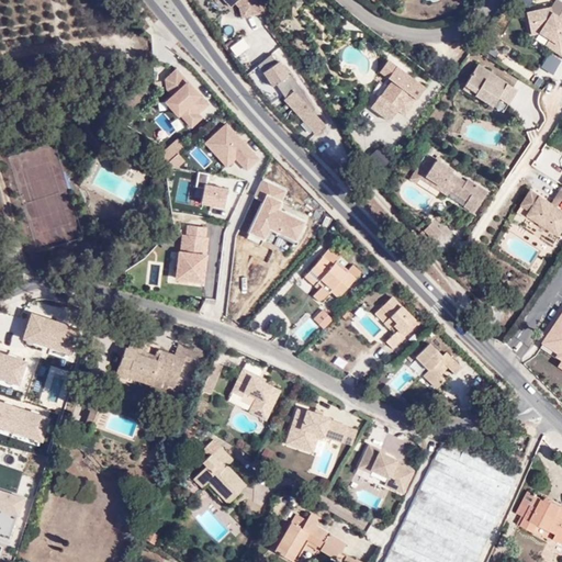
[(226,0),(233,7),(237,4),(243,10),(245,19),(262,15),(258,0),(226,0)]
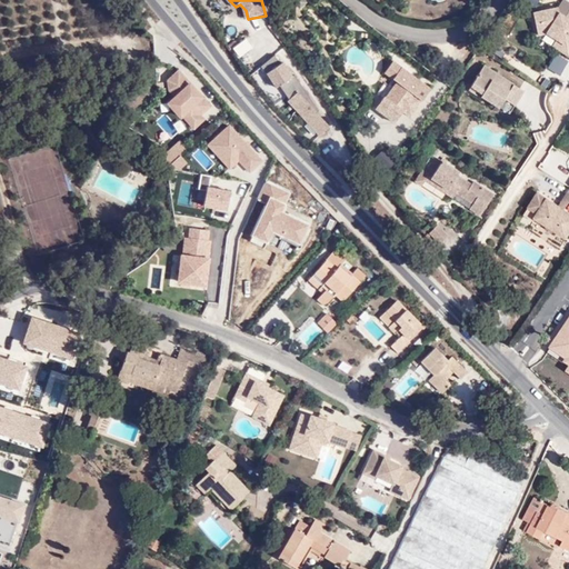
[(568,39),(568,9),(566,13),(560,11),(558,5),(535,10),(539,32),(547,30),(557,36),(567,41),(568,39)]
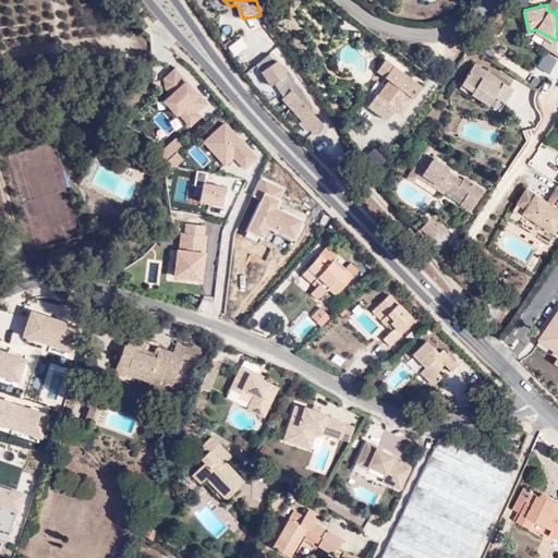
[(557,38),(556,40),(546,35),(542,43),(557,51),(557,38)]
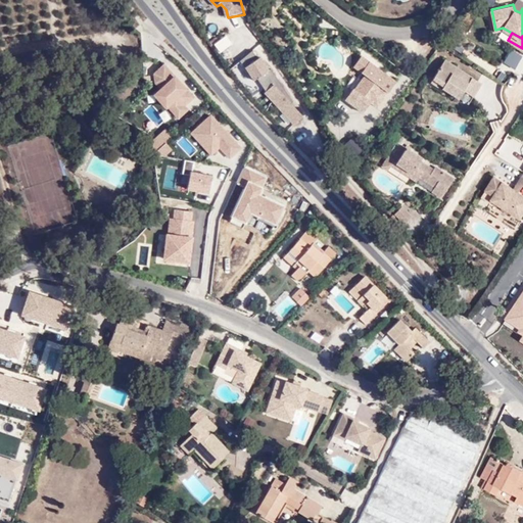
[(394,75),(366,53),(358,64),(369,73),(359,87),(358,87),(348,98),(367,111),(375,100),(381,104),(392,90),(386,86),(394,75)]
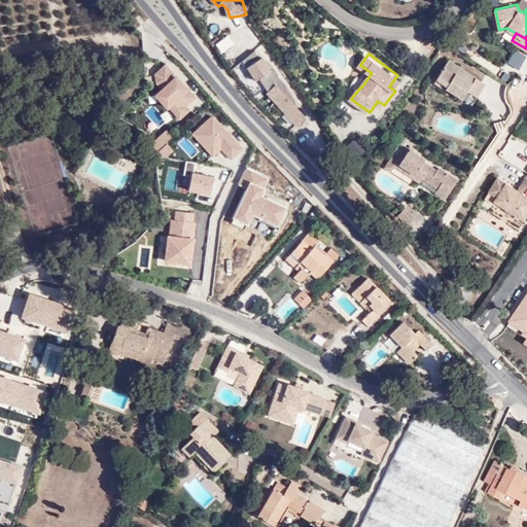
[(273,92),(302,124),(311,115),(303,106),(299,102),(301,101),(279,68),(277,69),(269,56),(252,66),(261,79),(265,76),(274,90),(273,92)]
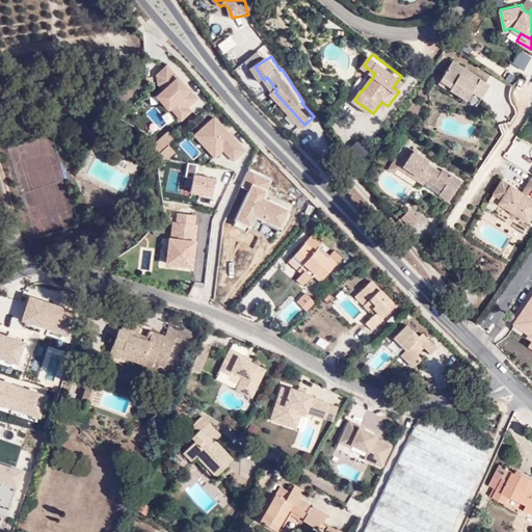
[(467,64),(455,58),(442,80),(473,99),(478,90),(486,96),(495,82),(475,70),(471,77),(461,71),(467,64)]
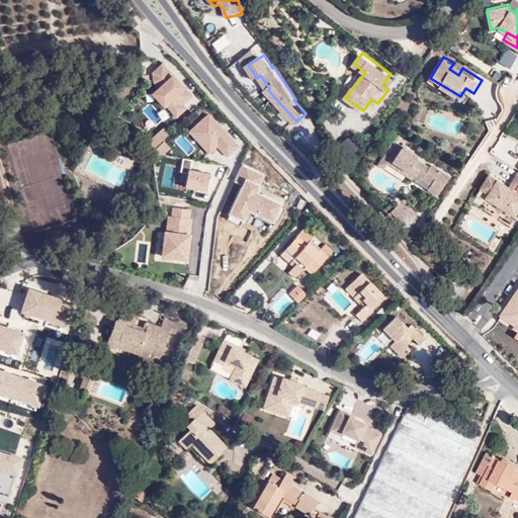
[(194,96),(163,64),(152,73),(153,83),(157,88),(152,93),(165,108),(167,107),(177,118),(188,109),(185,104),(194,96)]
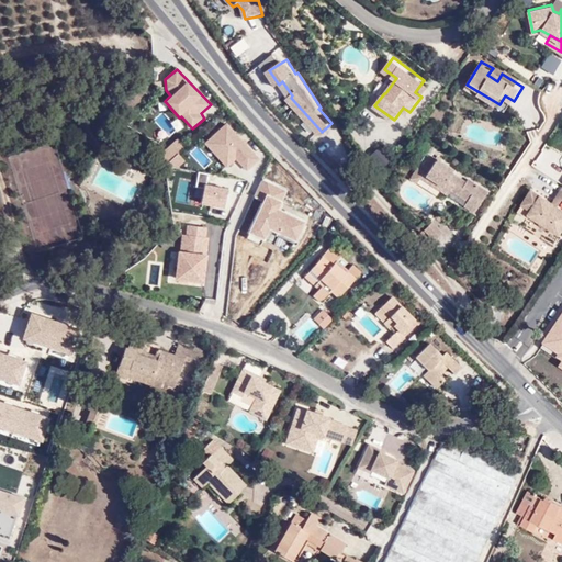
[(260,158),(228,122),(203,144),(226,169),(237,160),(247,170),(260,158)]
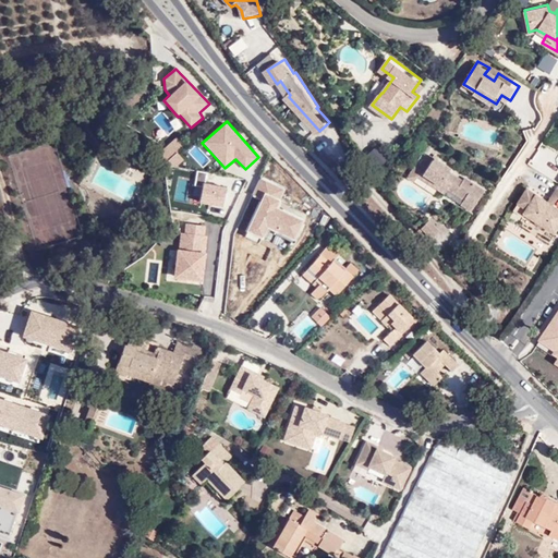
[(177,153),(184,147),(177,138),(159,153),(173,169),(183,161),(177,153)]
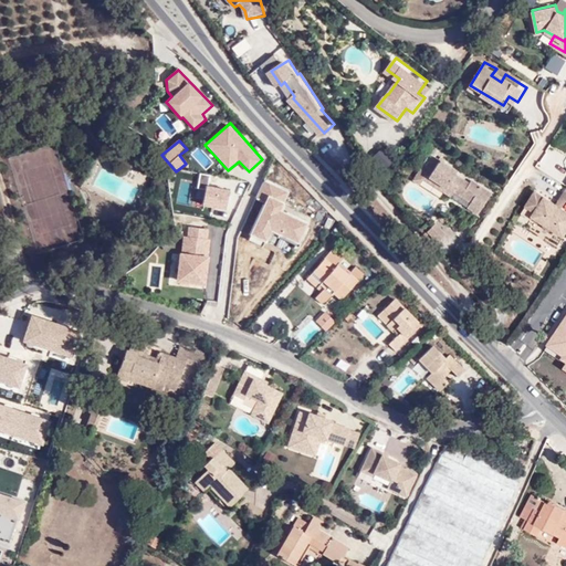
[(383,148),(373,158),(385,170),(395,161),(383,148)]
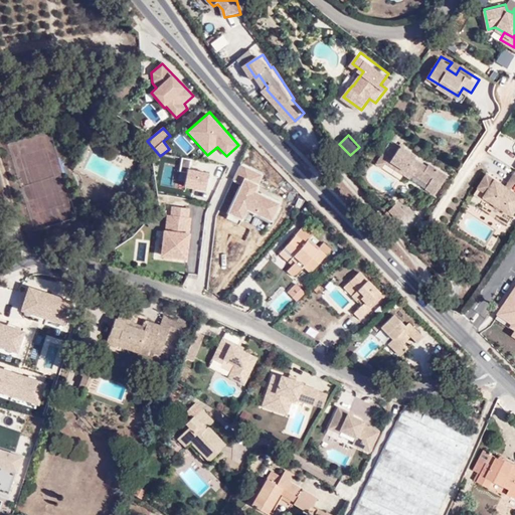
[(411,169),(409,172),(415,176),(418,172),(435,181),(432,185),(442,192),(454,172),(435,161),(433,163),(420,155),(421,152),(401,141),(392,154),(396,157),(395,159),(411,169)]
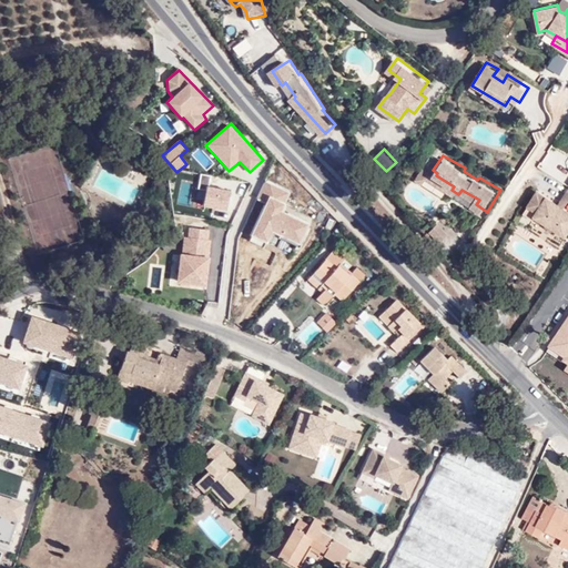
[(436,175),(437,173),(433,170),(427,168),(419,179),(437,190),(442,183),(452,190),(454,186),(436,175)]
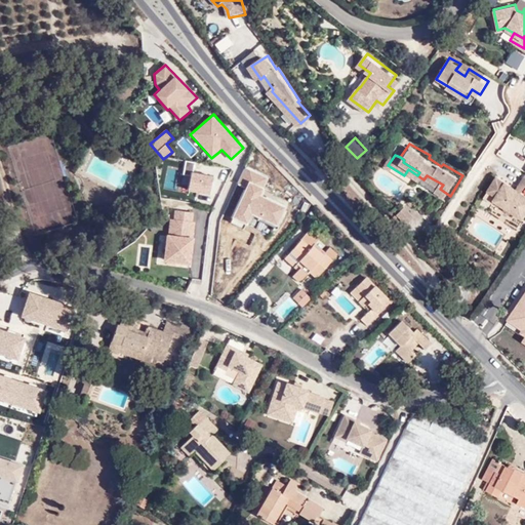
[(269,178),(245,168),(238,185),(245,188),(231,218),(248,226),(253,215),(279,227),(288,207),(263,195),(265,190),(264,190),(269,178)]
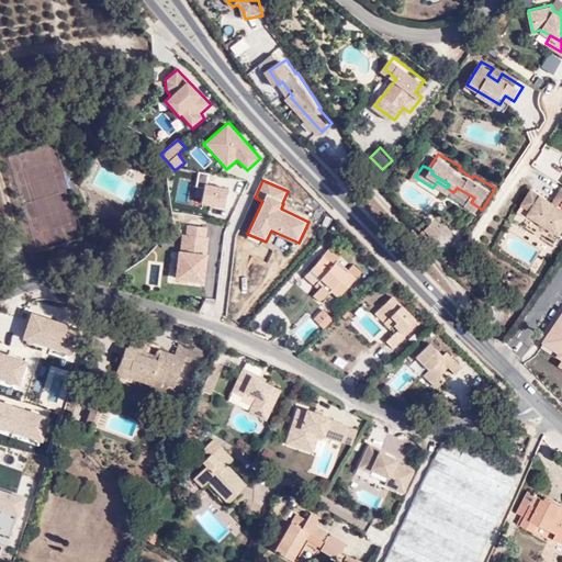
[(225,211),(229,189),(205,184),(200,205),(225,211)]
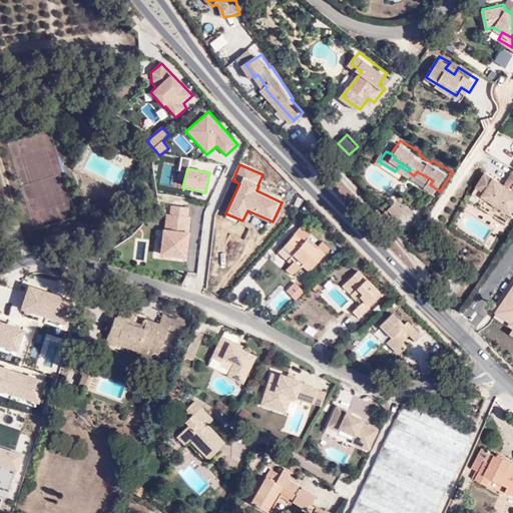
[(512,171),(503,186),(484,173),(471,193),(510,216),(512,211),(512,171)]
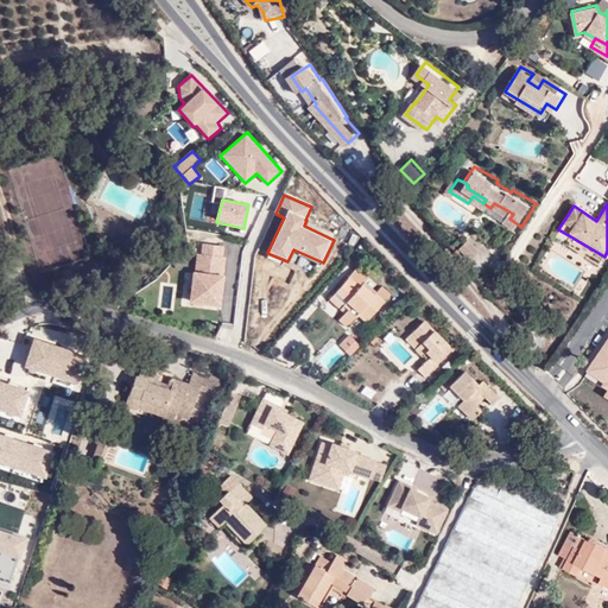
[(474,235),(464,245),(476,257),(486,247),(474,235)]
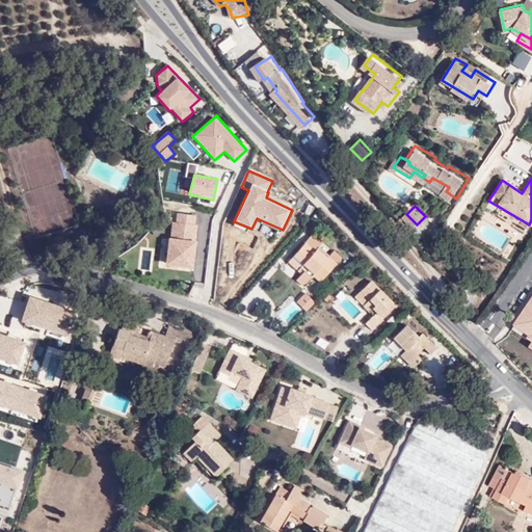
[(196,216),(178,214),(177,223),(174,222),(171,238),(169,238),(166,266),(193,270),(197,241),(194,241),(196,227),(194,227),(196,216)]
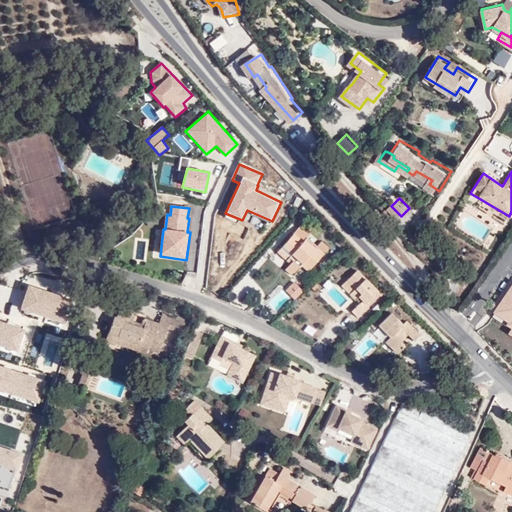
[(310,232),(300,223),(282,241),(295,255),(289,259),(282,266),(289,273),(299,264),(305,270),(322,253),(314,244),(312,246),(304,238),(310,232)]
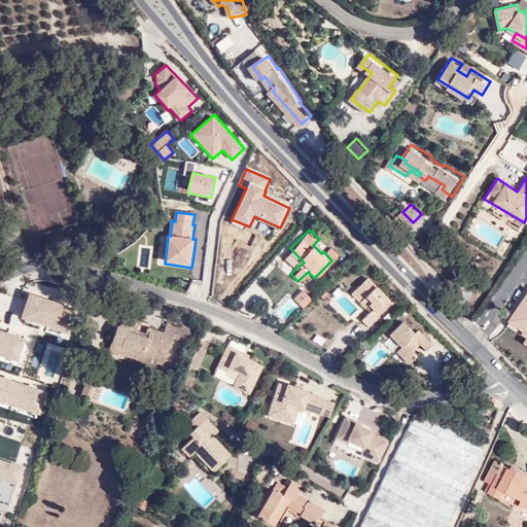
[(328,246),(323,251),(331,260),(338,255),(328,246)]
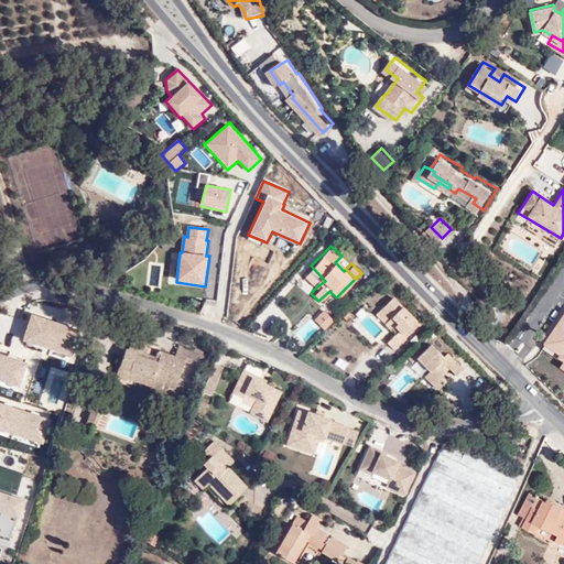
[(325,281),(311,266),(303,273),(312,283),(314,281),(318,285),(325,281)]
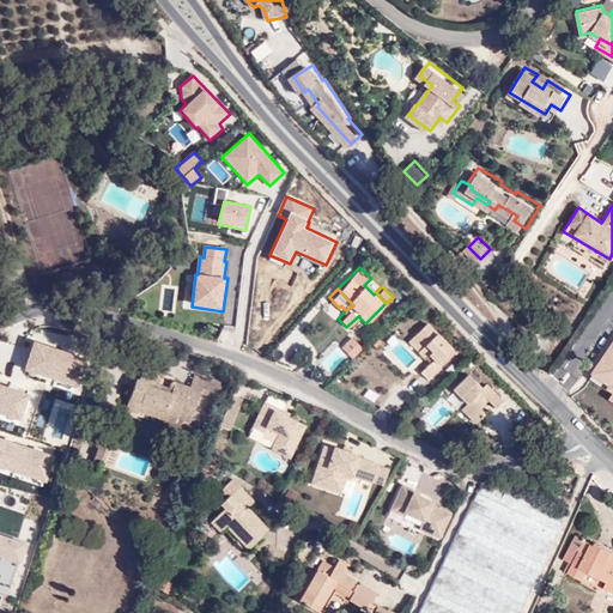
[(448,353),(425,327),(406,344),(426,366),(418,375),(425,382),(439,369),(436,365),(448,353)]
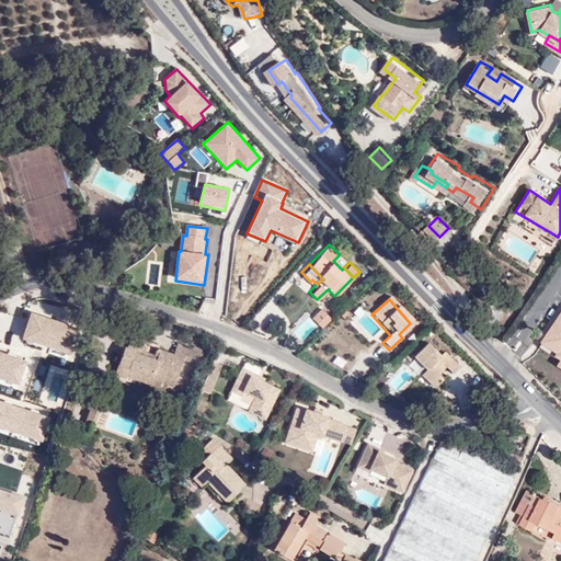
[(308,317),(318,328),(329,318),(318,307),(308,317)]
